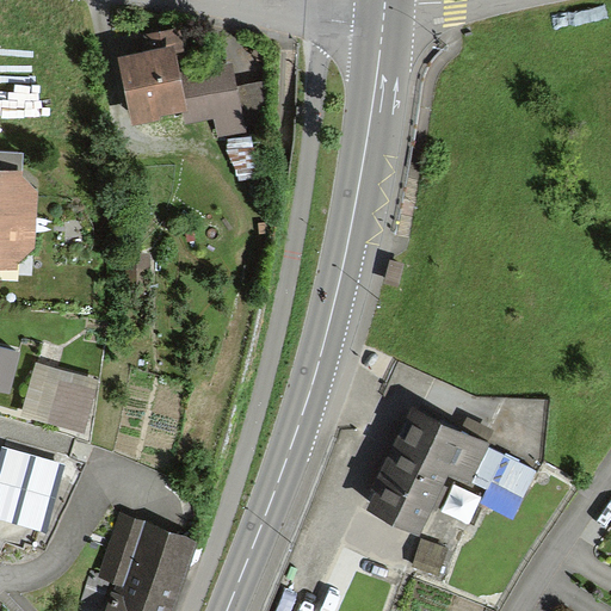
[(164,121),(162,115),(185,111),(189,127),(215,121),(218,140),(248,134),(247,127),(278,121),(271,85),(239,91),(233,63),(183,73),(178,44),(122,55),(135,125),(164,121)]
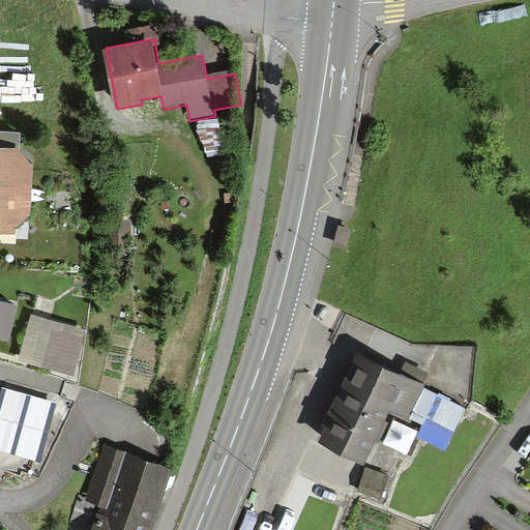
[(21,131),(0,130),(0,147),(20,148),(21,131)]
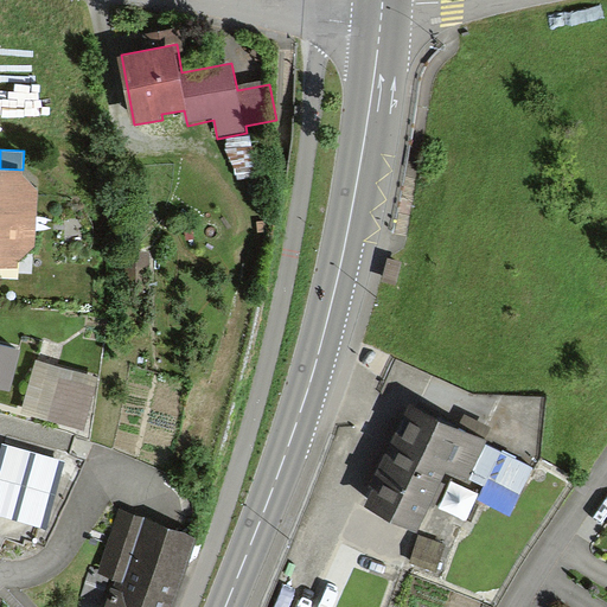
[(0,267),(17,268),(18,261),(34,248),(37,192),(23,176),(23,170),(0,168),(0,267)]
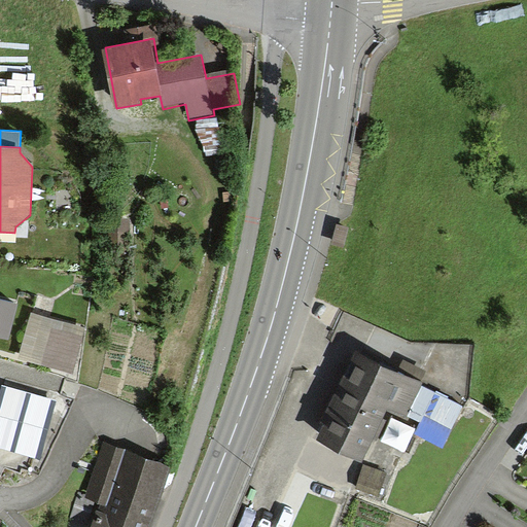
[(0,291),(0,327),(9,330),(16,295),(0,291)]
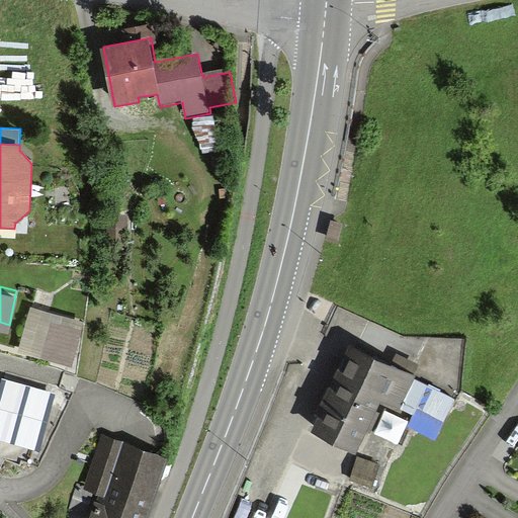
[(14,353),(72,367),(85,318),(27,304),(14,353)]
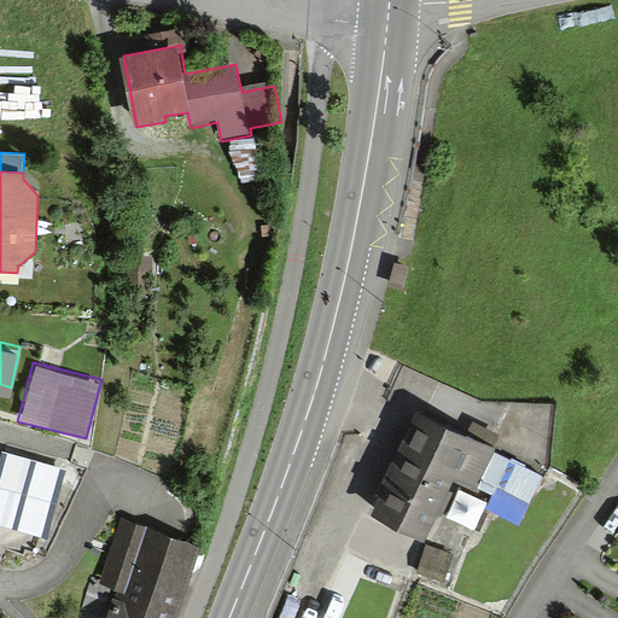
[(380,488),(371,506),(424,532),(454,471),(493,490),(484,506),(519,523),(544,473),(491,445),(493,442),(418,404),(377,485),(380,488)]
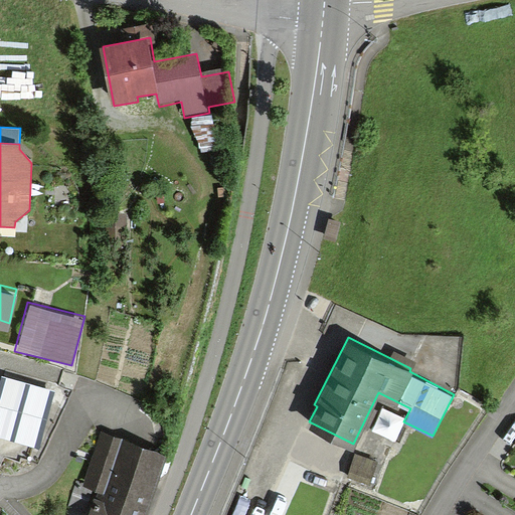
[(52,389),(3,376),(0,386),(0,431),(38,441),(52,389)]
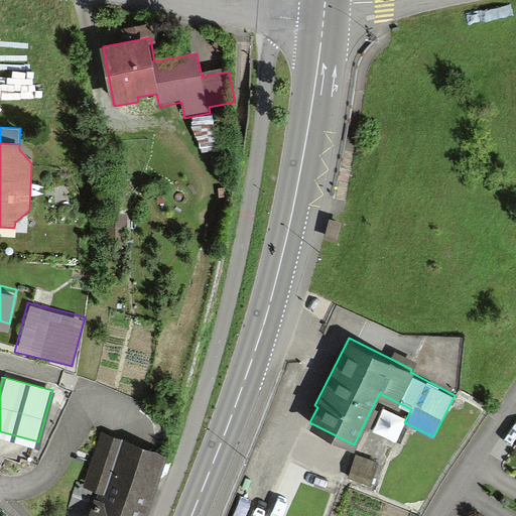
[(144,515),(166,449),(100,428),(82,482),(94,486),(84,515),(144,515)]
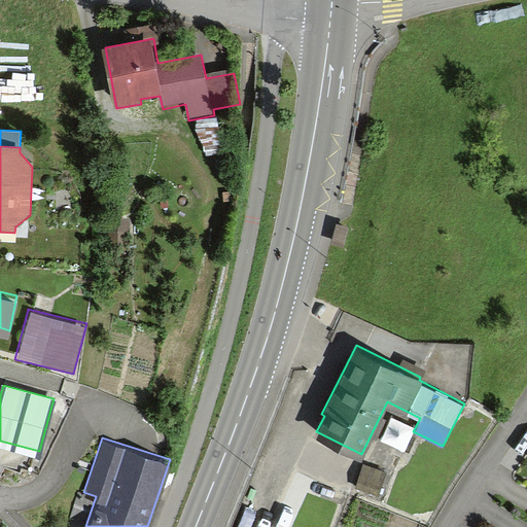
[(362,462),(355,486),(378,493),(385,469),(362,462)]
